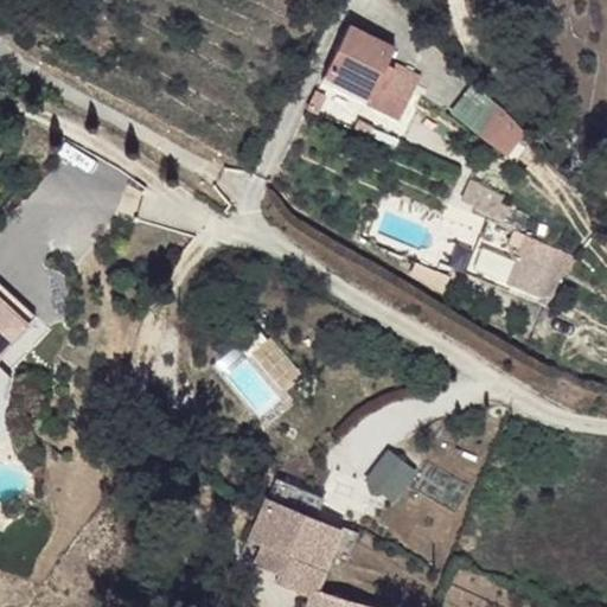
[(395,46),(350,25),(321,81),(398,119),(409,98),(385,87),(395,68),(387,63),(395,46)]
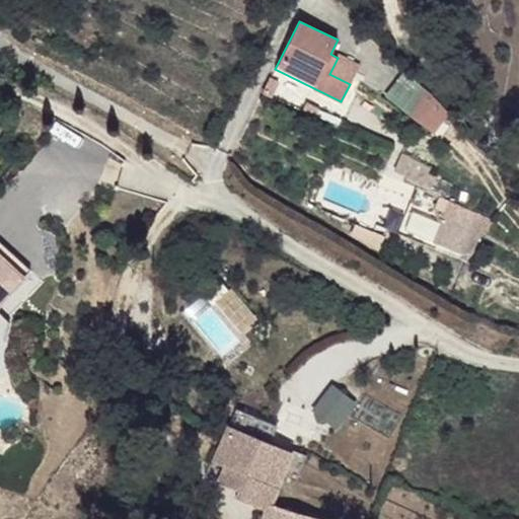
[(424,88),(404,107),(426,130),(446,110),(424,88)]
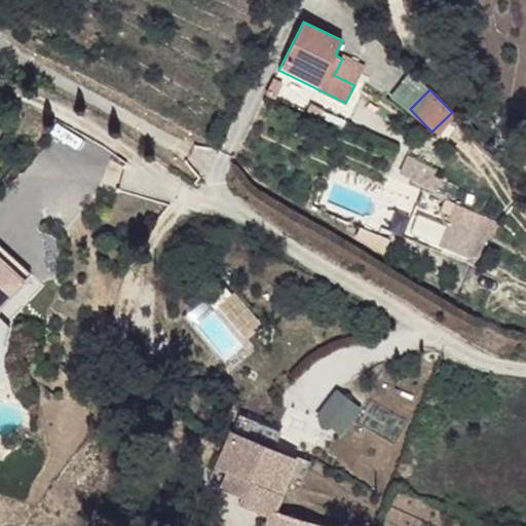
[(437,170),(407,154),(400,171),(414,177),(413,182),(434,190),(440,178),(435,174),(437,170)]
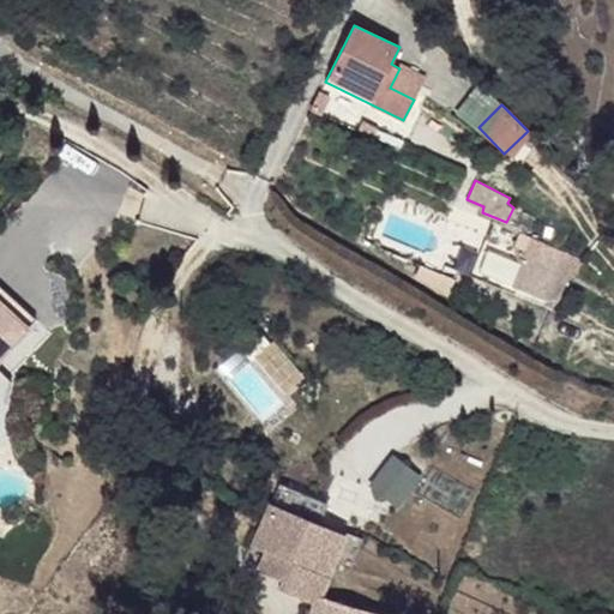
[(576,262),(518,235),(515,246),(525,251),(512,284),(549,301),(552,299),(558,301),(576,262)]
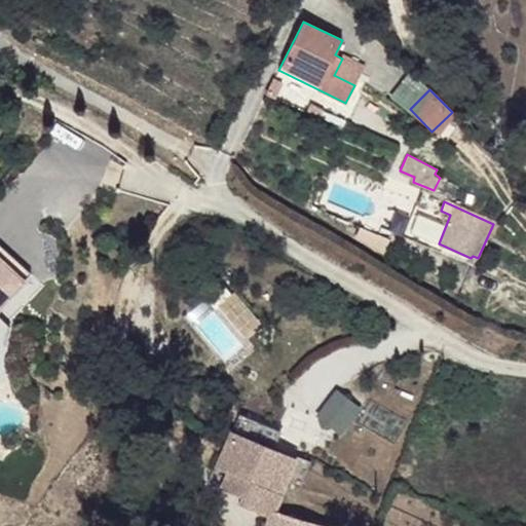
[(0,306),(31,273),(0,245),(0,306)]
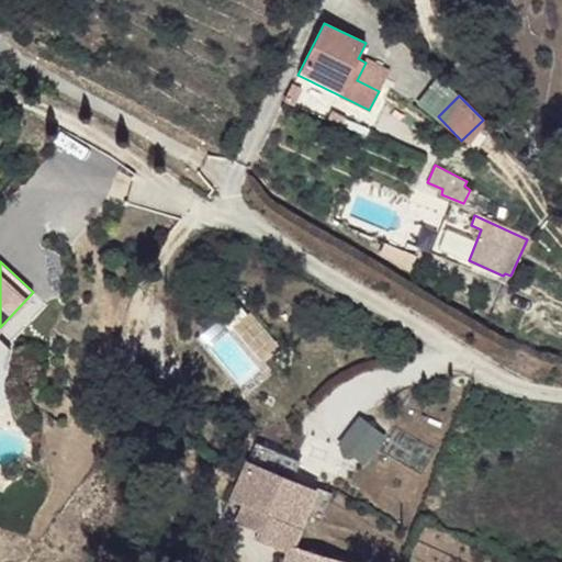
[(360,415),(337,441),(362,463),(385,436),(360,415)]
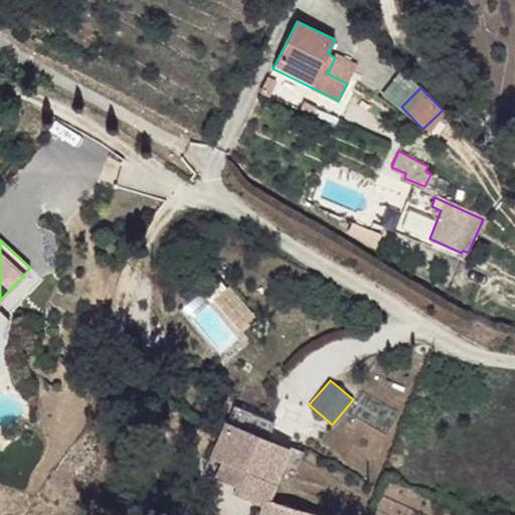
[(275,470),(283,443),(266,438),(272,417),(229,404),(212,462),(233,469),(225,495),(264,507),(265,501),(275,470)]
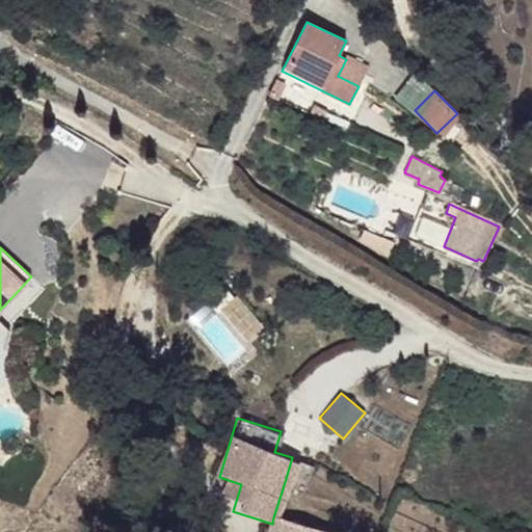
[(307,461),(292,457),(284,485),(298,490),(307,461)]
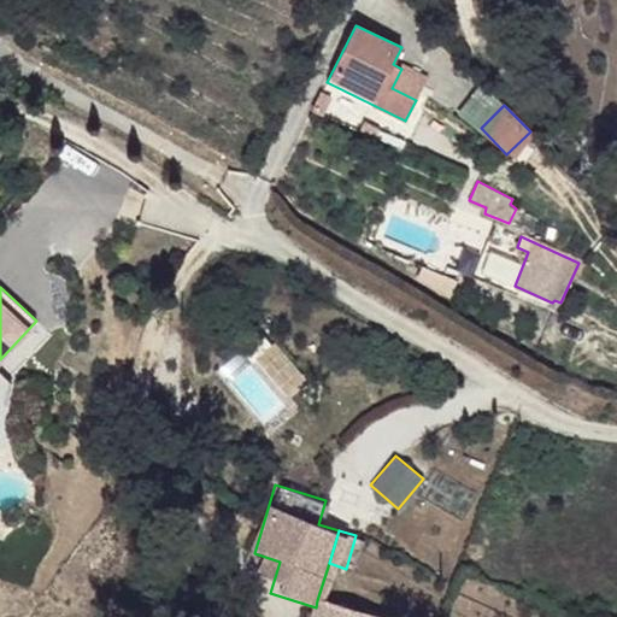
[(375,616),(317,601),(312,616),(375,616)]
